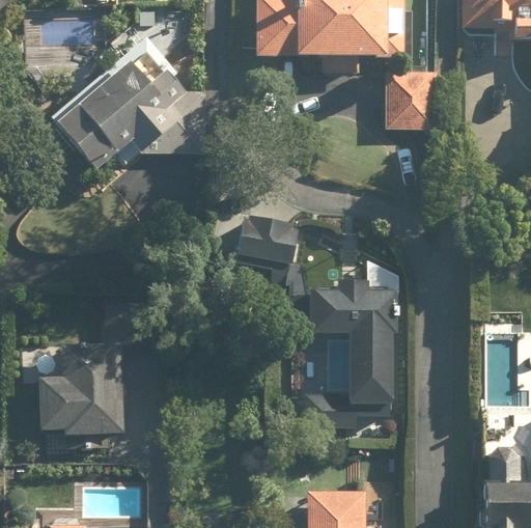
[(254,0),(254,58),(404,58),(404,0),(254,0)]
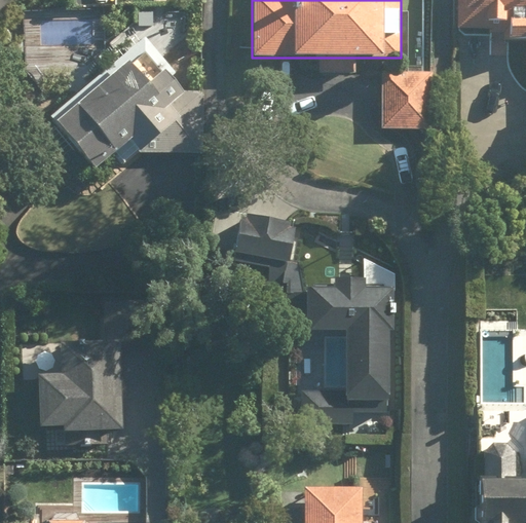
[(457,0),(457,30),(506,30),(506,40),(525,40),(525,73),(525,0),(457,0)]
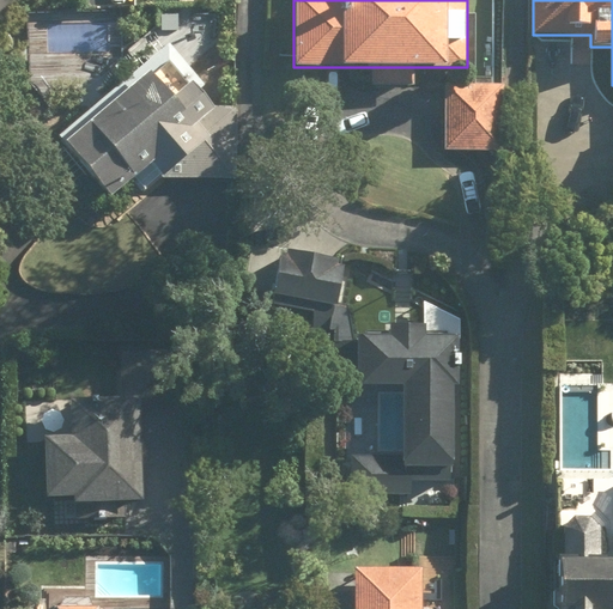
[(169,41),(54,139),(107,201),(132,180),(144,194),(164,177),(237,178),(240,104),(223,103),(169,41)]
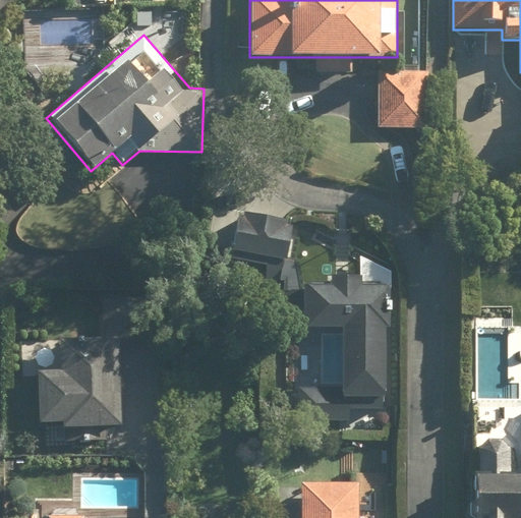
[(432,62),(378,62),(378,126),(432,126),(432,62)]
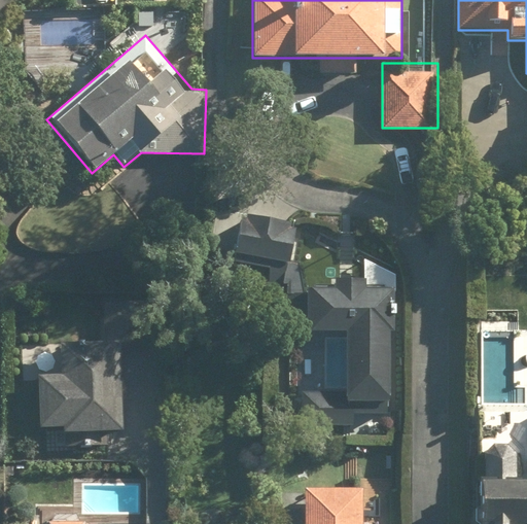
[(305,221),(242,211),(233,263),(268,268),(266,280),(283,283),(287,300),(288,333),(344,332),(345,390),(301,390),(302,427),(353,426),(353,414),(390,414),(388,334),(395,333),(394,288),(364,289),(364,280),(332,281),(332,288),(307,288),(299,254),(305,221)]
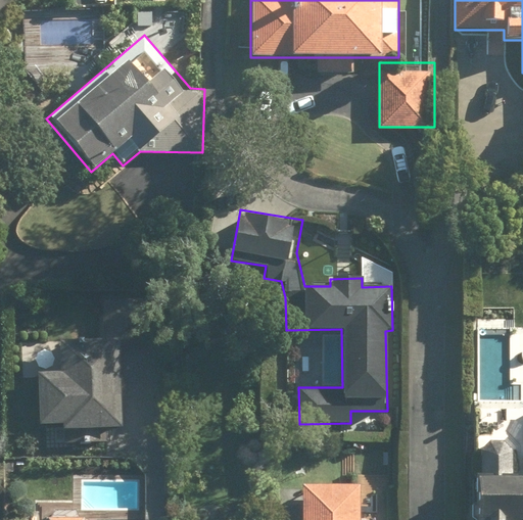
[(104,340),(58,342),(59,373),(37,374),(39,425),(63,424),(63,432),(123,430),(121,349),(160,347),(159,298),(103,299),(104,340)]
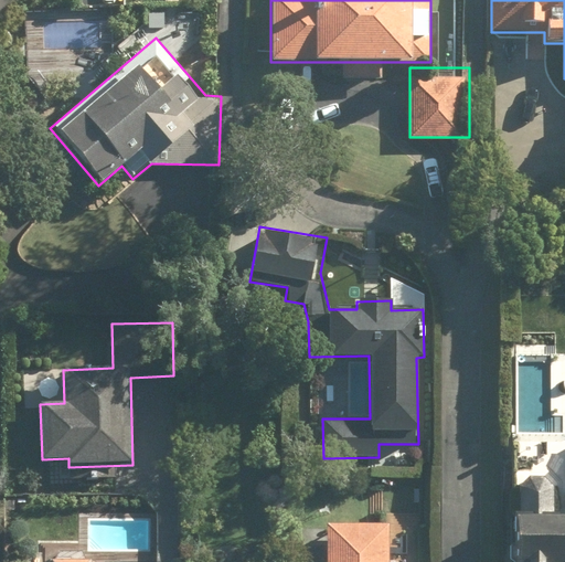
[(564,561),(564,516),(555,517),(555,487),(545,476),(529,476),(519,487),(519,517),(514,517),(513,561),(564,561)]
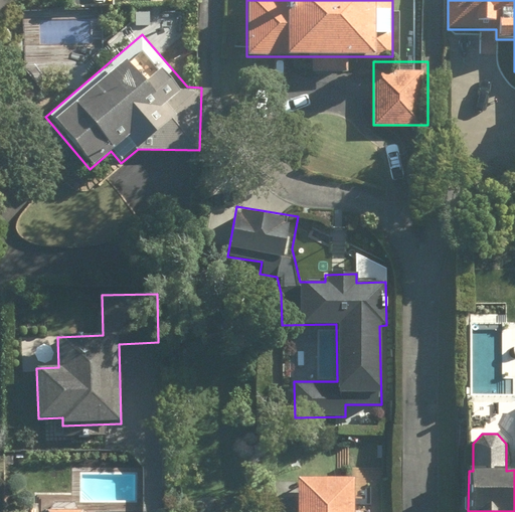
[(354,511),(355,477),(296,477),(295,511),(354,511)]
